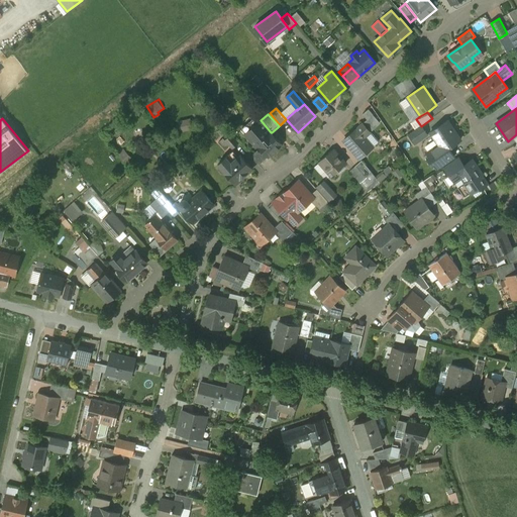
[(191,120),(179,122),(180,126),(179,127),(179,128),(181,127),(181,131),(193,128),(191,120)]
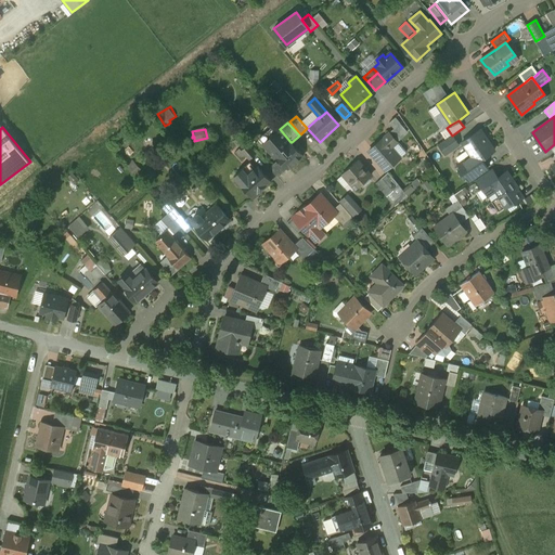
[(280,129),(273,134),(276,139),(270,145),(276,153),(274,156),(275,156),(276,155),(282,160),(288,168),(302,155),(292,142),(291,142),(280,129)]
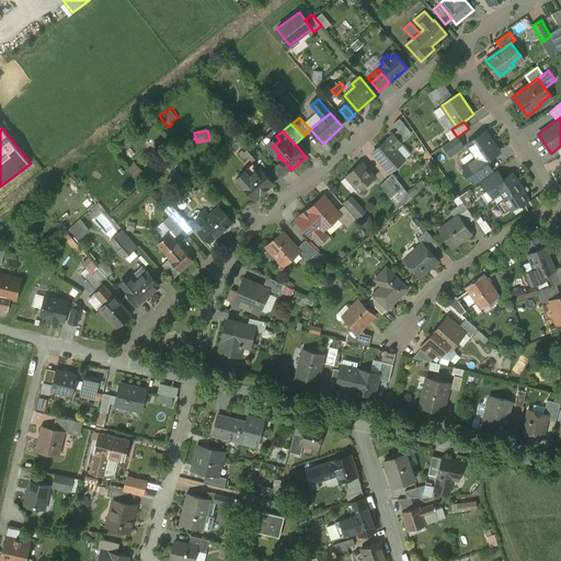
[(500,151),(485,130),(467,144),(478,159),(481,163),(481,164),(488,161),(500,151)]
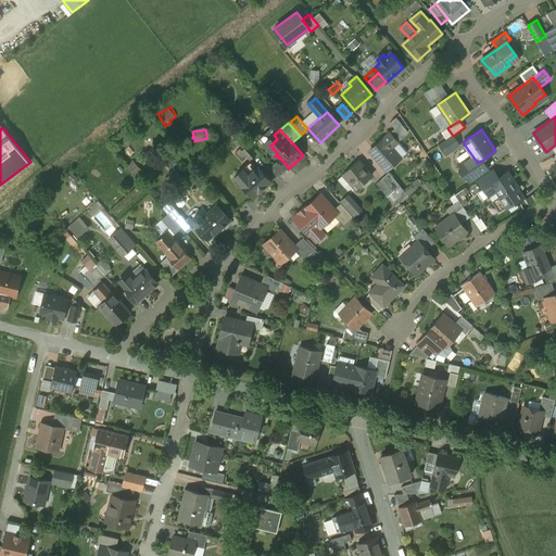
[(390,134),(370,151),(387,171),(401,158),(392,148),(397,142),(390,134)]
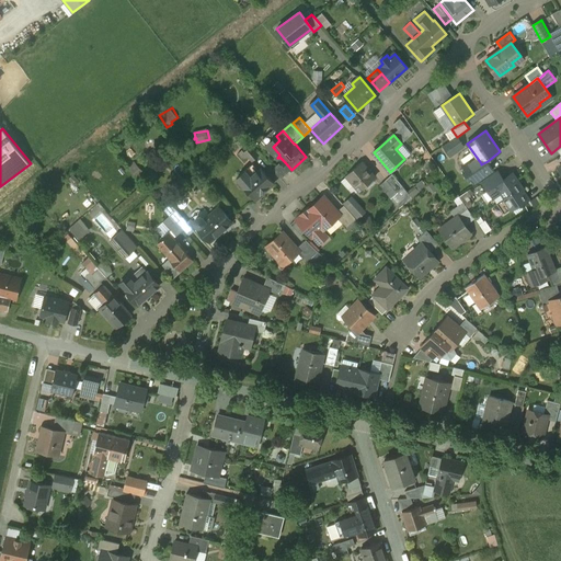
[(457,137),(444,146),(450,157),(464,147),(457,137)]
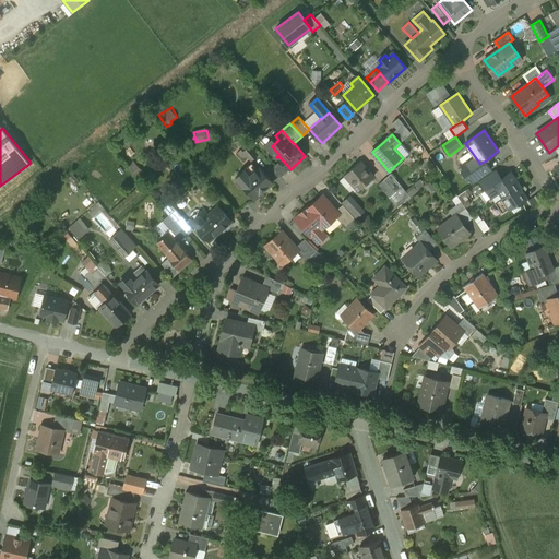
[(258,155),(250,145),(244,151),(241,150),(237,154),(242,162),(248,156),(251,161),(258,155)]
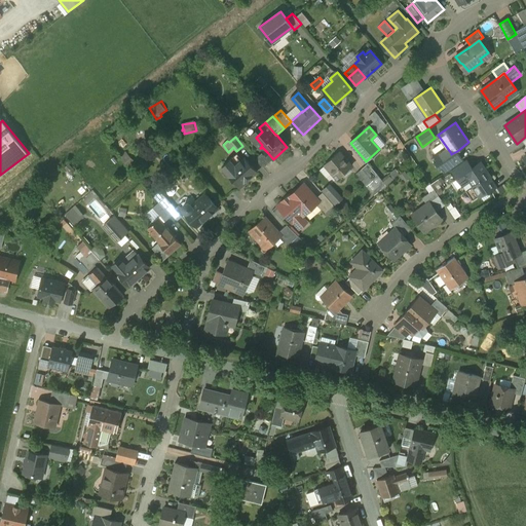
[(160,139),(160,141),(156,141),(155,148),(162,149),(163,139),(160,139)]
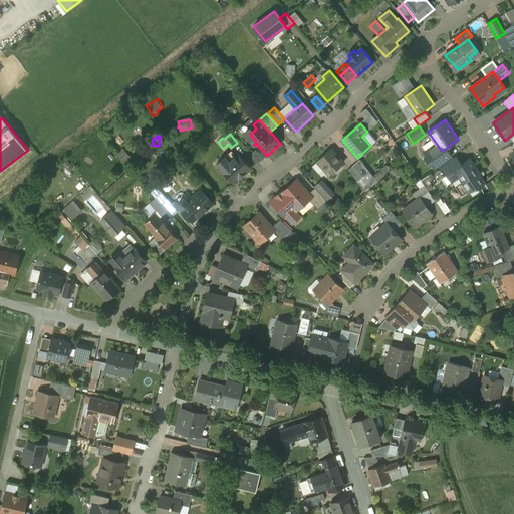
[(435,146),(425,153),(435,167),(437,166),(431,157),(441,150),(438,146),(436,147),(435,146)]
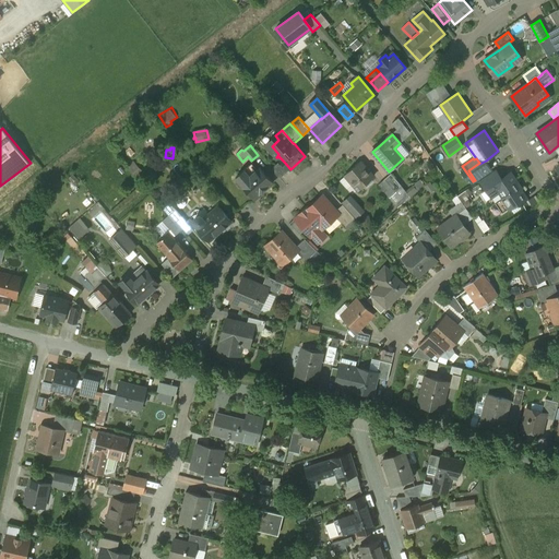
[(479,163),(468,170),(475,180),(491,169),(486,161),(479,164),(479,163)]
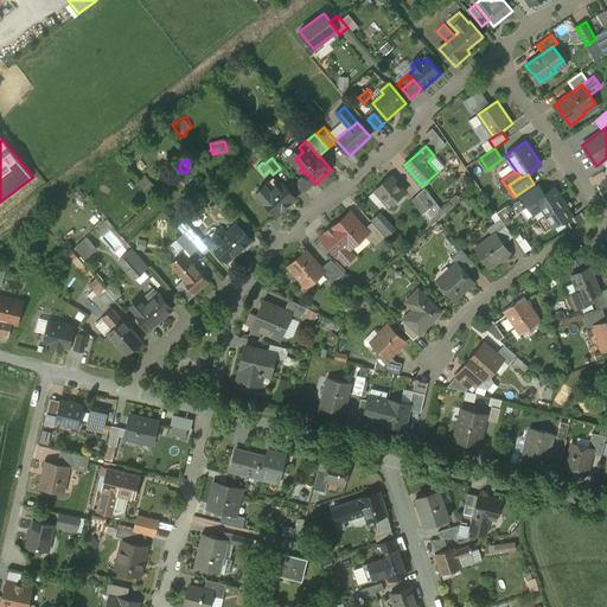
[(308,176),(305,179),(302,177),(295,183),(304,193),(311,187),(315,184),(308,176)]
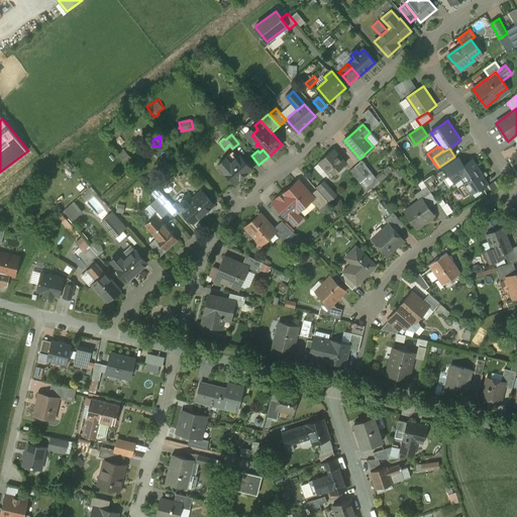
[(334,149),(321,162),(332,175),(346,163),(334,149)]
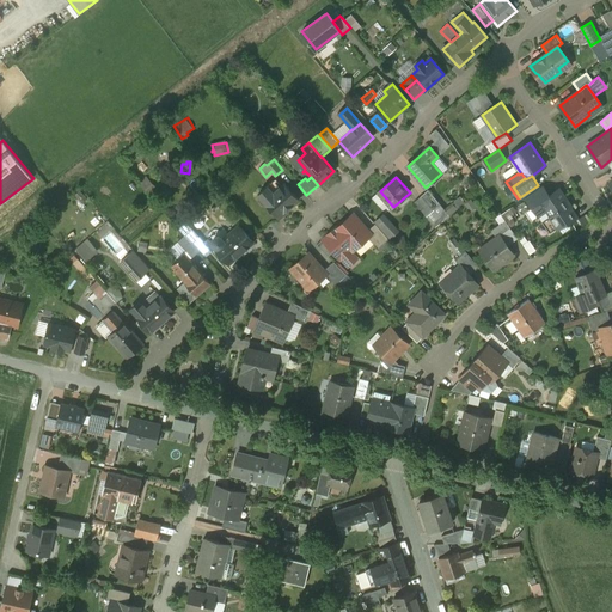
[(281,187),(274,179),(258,194),(264,201),(280,219),(289,210),(288,209),(299,200),(285,183),(281,187)]
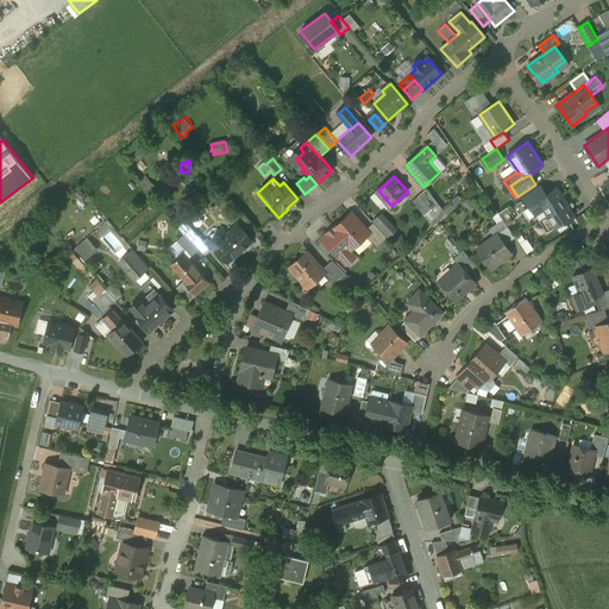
[(540,184),(523,196),(531,207),(538,201),(547,194),(540,184)]
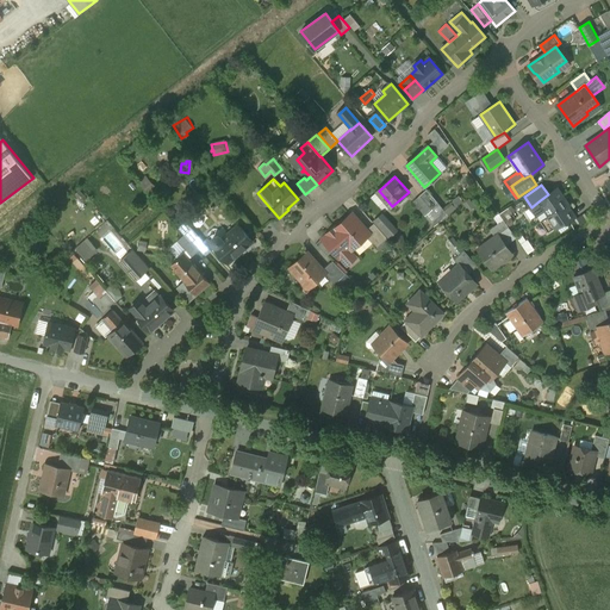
[(548,194),(539,201),(545,211),(548,216),(558,210),(559,213),(570,206),(558,188),(548,194)]
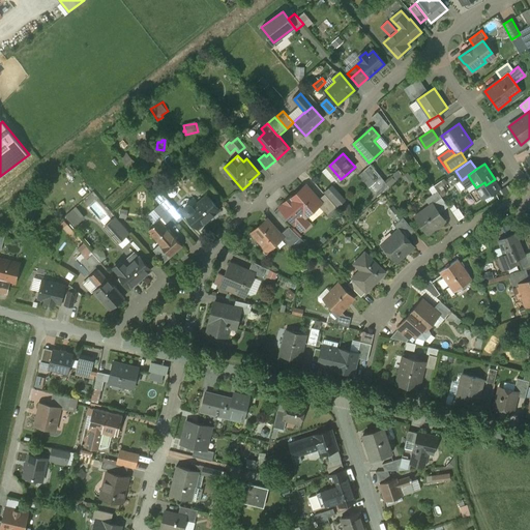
[(381,176),(371,165),(364,170),(375,182),(381,176)]
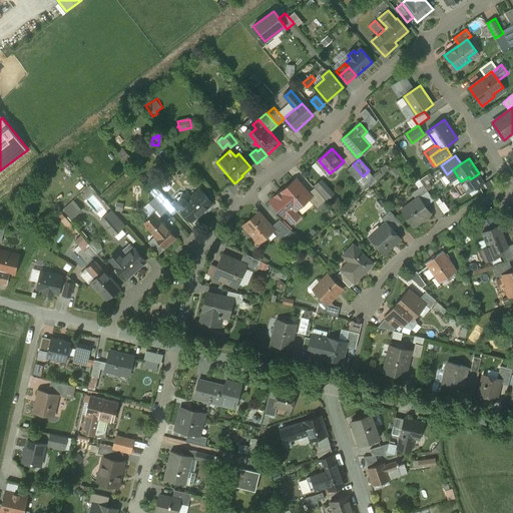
[(453,169),(447,174),(452,181),(458,177),(453,169)]
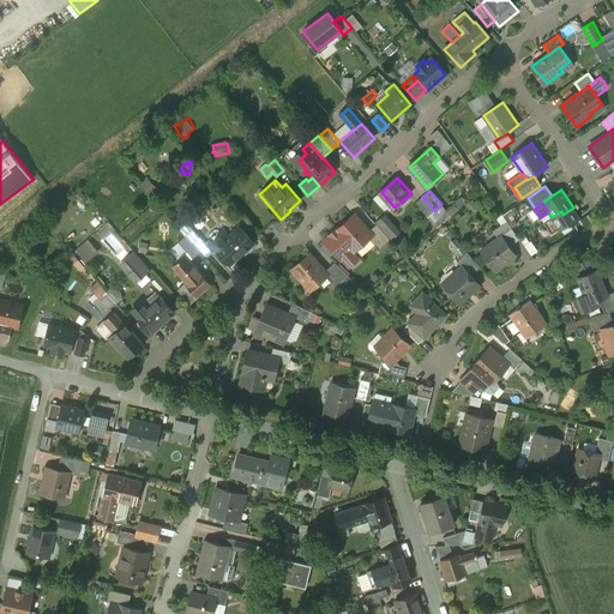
[(369,232),(354,215),(337,229),(336,230),(354,252),(369,238),(373,235),(369,232)]
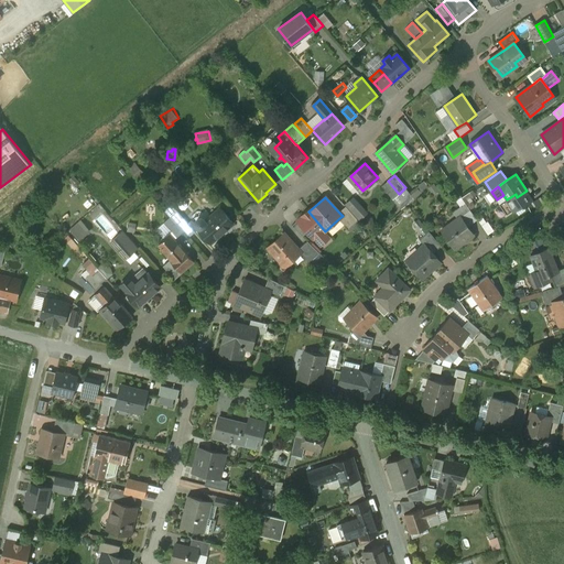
[(188,223),(171,204),(164,210),(171,217),(184,232),(185,231),(190,237),(198,229),(198,228),(195,224),(192,219),(188,223)]
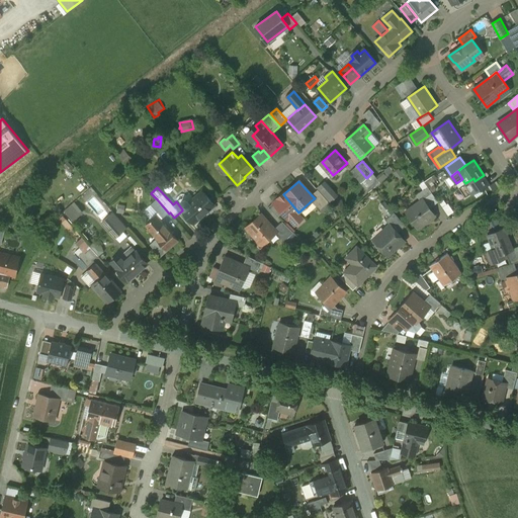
[(318,189),(312,195),(315,198),(312,200),(320,209),(329,201),(318,189)]
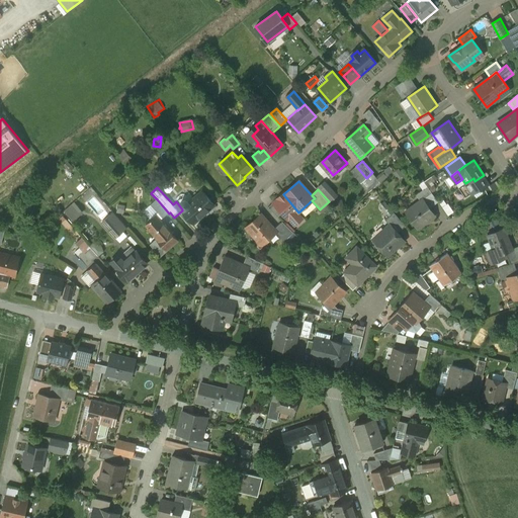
[(181,202),(180,205),(181,207),(182,209),(182,210),(194,223),(214,204),(202,191),(189,203),(187,201),(184,200),(182,200),(181,202)]
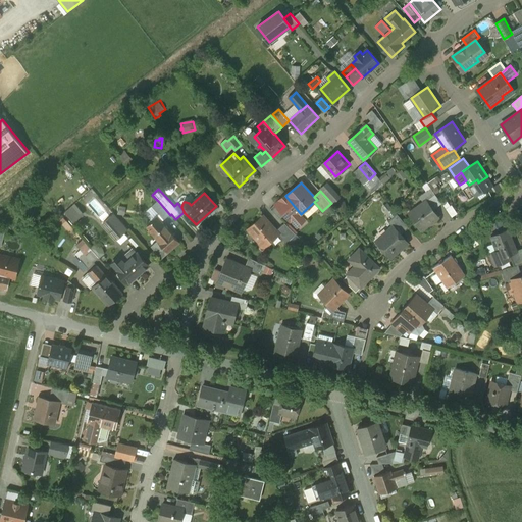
[(301,214),(285,196),(286,195),(285,195),(280,200),(277,203),(277,206),(283,213),(290,220),(291,219),(294,223),(302,216),(300,214),(301,214)]
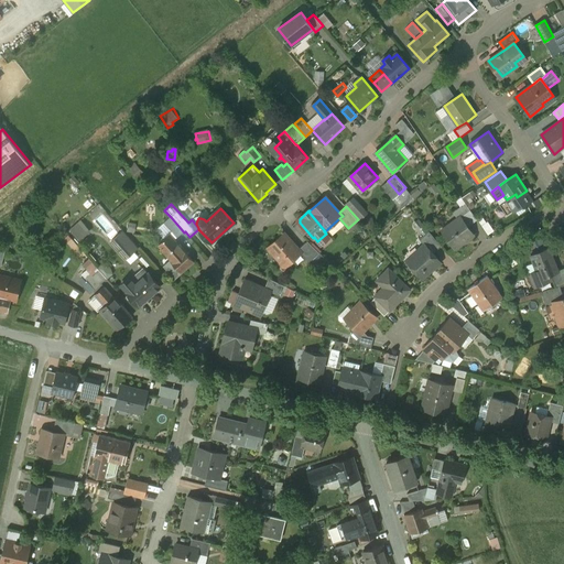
[(184,232),(171,217),(164,223),(177,237),(177,238),(184,232)]
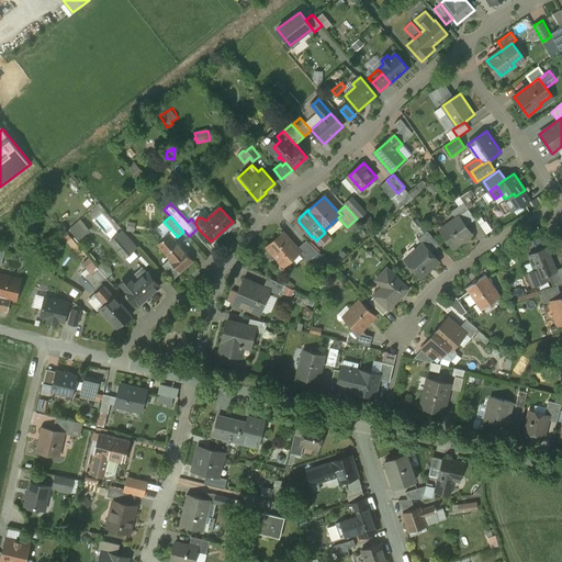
[(459,216),(440,229),(454,248),(472,234),(459,216)]
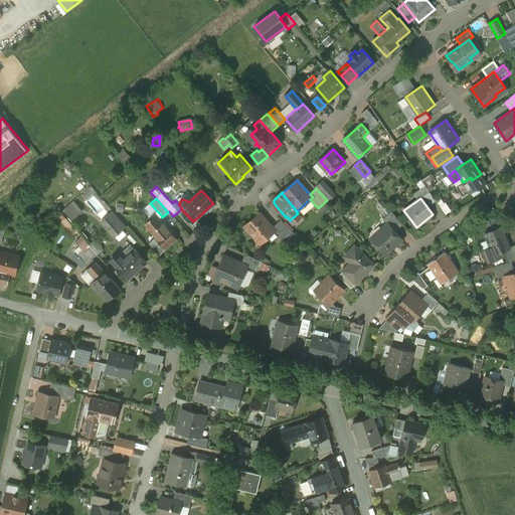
[(178,239),(160,218),(162,216),(151,204),(145,210),(147,213),(151,217),(144,223),(157,237),(156,238),(158,241),(153,246),(150,242),(149,243),(160,255),(178,239)]
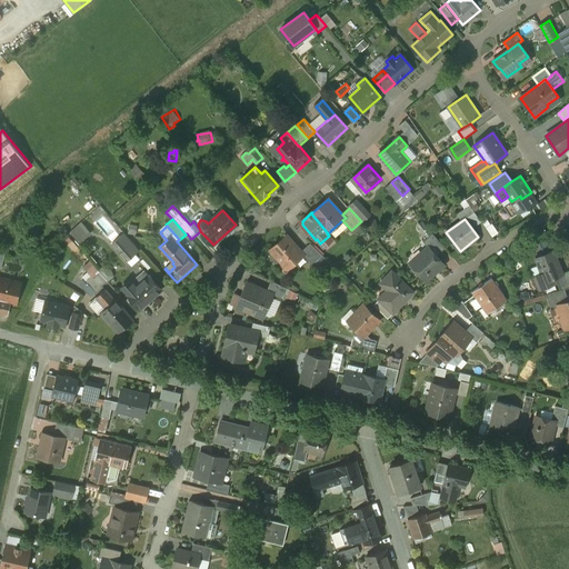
[(446,248),(432,232),(423,241),(429,247),(437,256),(446,248)]
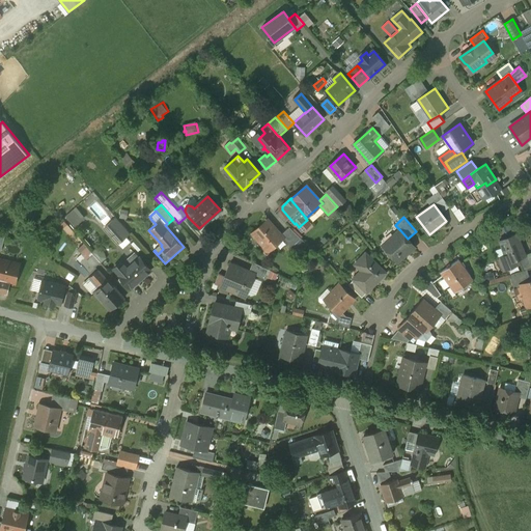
[(131,233),(116,218),(105,228),(119,244),(131,233)]
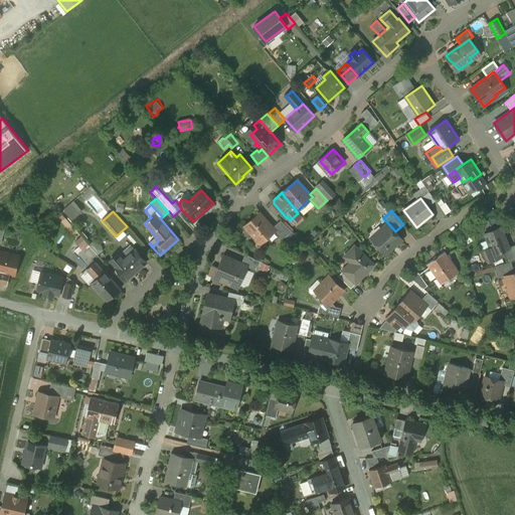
[(273,227),(260,212),(244,225),(255,237),(258,236),(263,241),(275,230),(276,230),(273,227)]
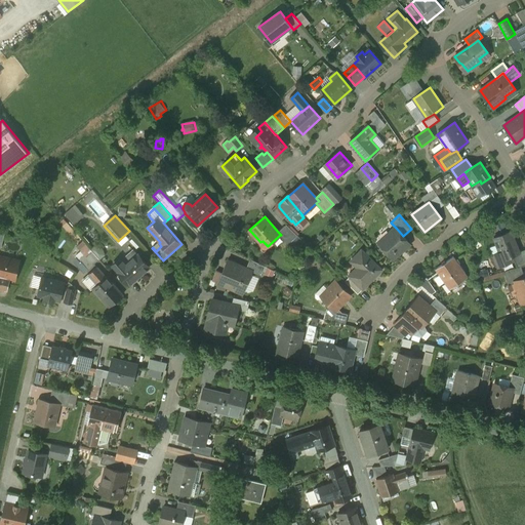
[(150,217),(144,224),(147,228),(154,221),(150,217)]
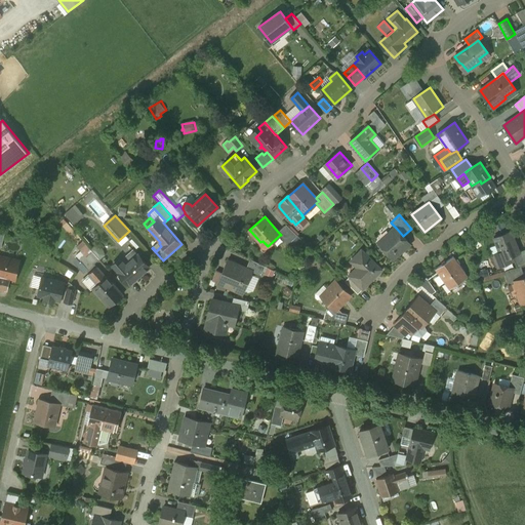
[(76,238),(80,235),(66,220),(63,224),(76,238)]
